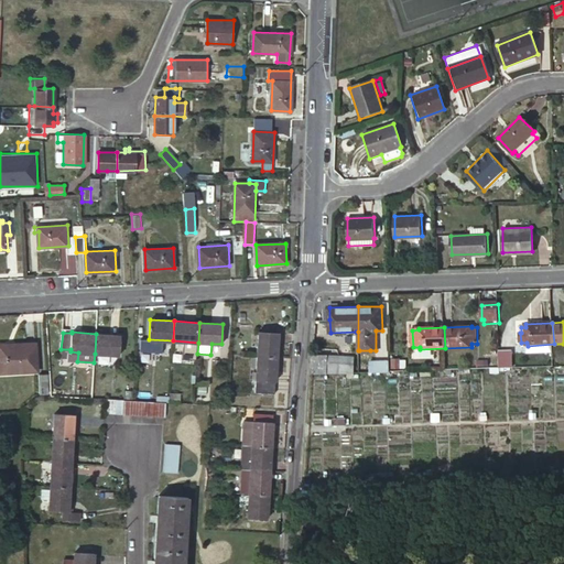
[(259,332),(258,356),(277,357),(278,333),(259,332)]
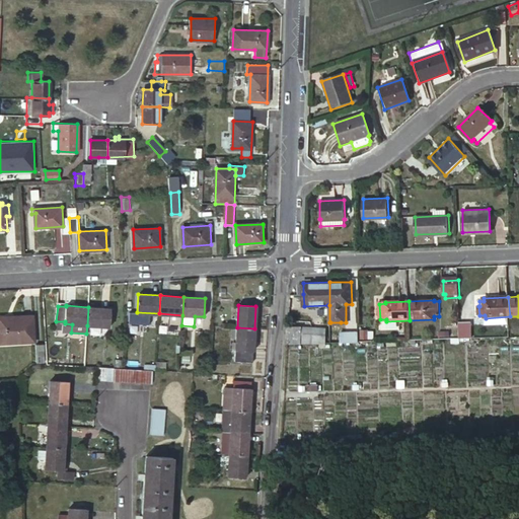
[(88,307),(87,325),(109,327),(112,309),(88,307)]
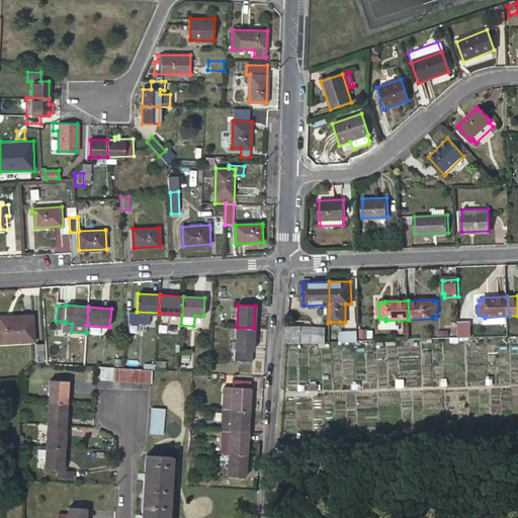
[(0,317),(0,342),(34,341),(33,315),(0,317)]
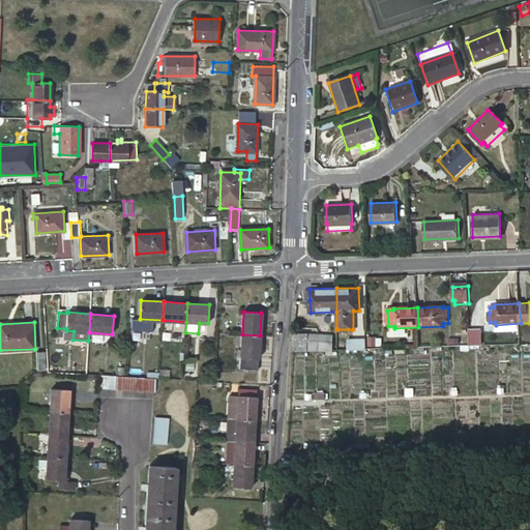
[(66,328),(57,328),(57,334),(65,335),(65,339),(72,340),(74,331),(66,330),(66,328)]
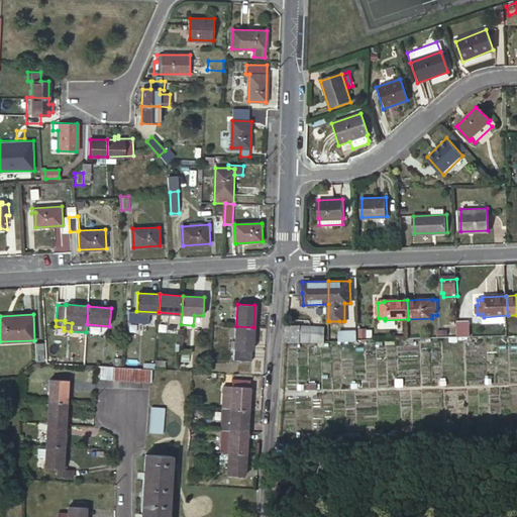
[(357,320),(344,321),(339,321),(339,329),(357,329),(357,320)]
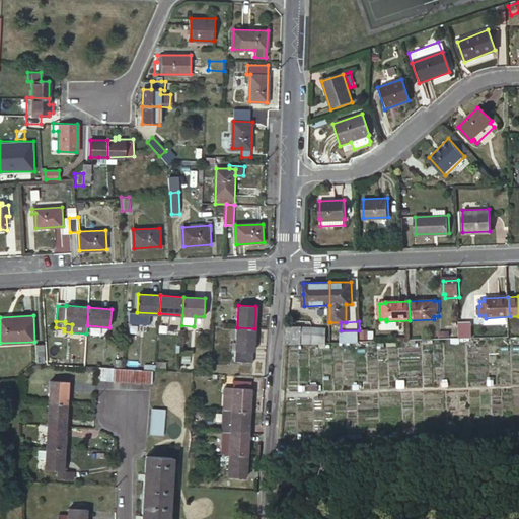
[(237,327),(234,360),(251,362),(254,328),(237,327)]
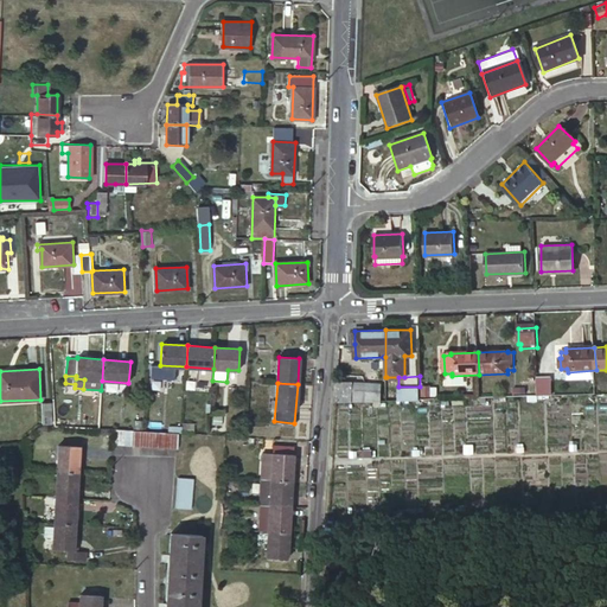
[(353,384),(336,384),(336,404),(355,403),(355,402),(368,402),(366,389),(353,388),(353,384)]
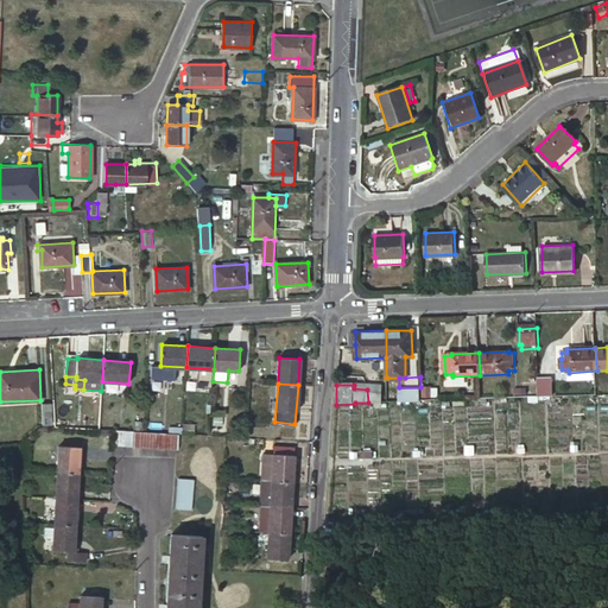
[(367,386),(367,390),(368,403),(382,401),(382,386),(367,386)]
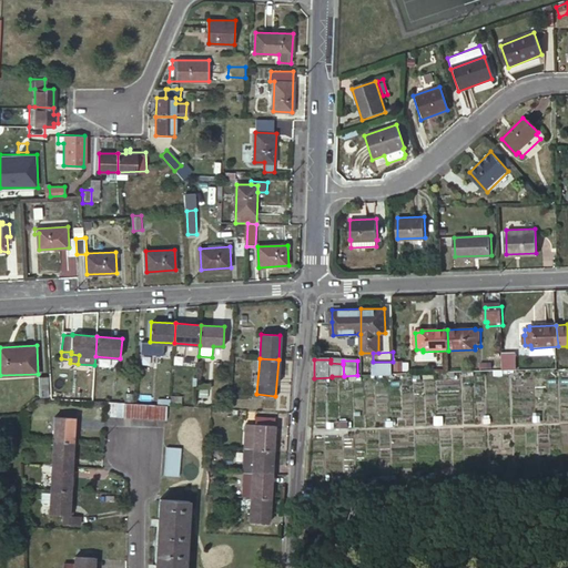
[(393,375),(393,362),(373,362),(374,376),(393,375)]
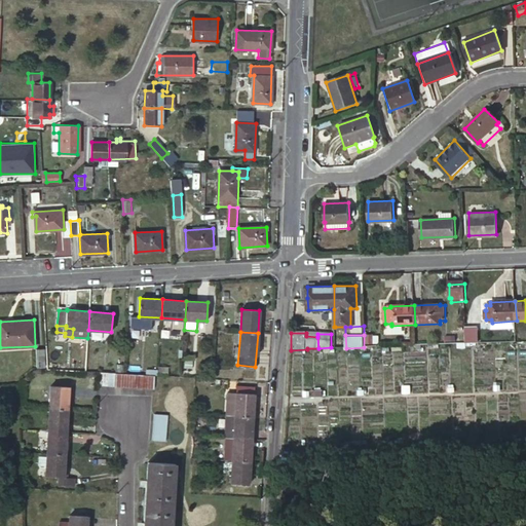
[(38,346),(36,365),(44,366),(45,347),(38,346)]
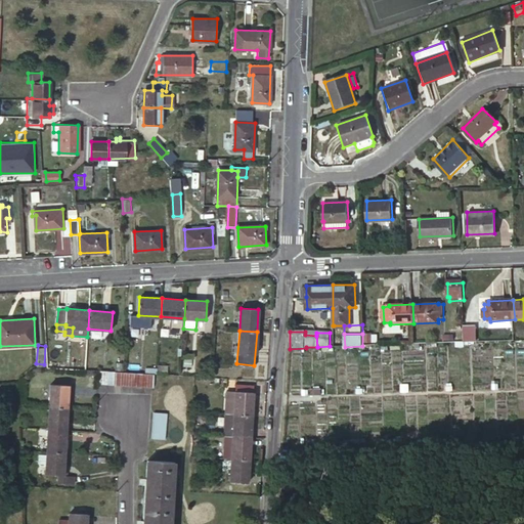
[(50,386),(49,406),(68,407),(69,387),(50,386)]
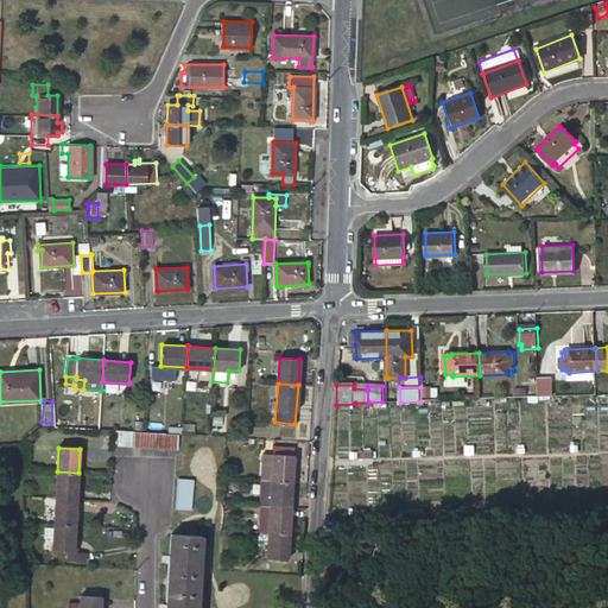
[(273,454),(263,454),(261,481),(292,482),(295,456),(273,454)]
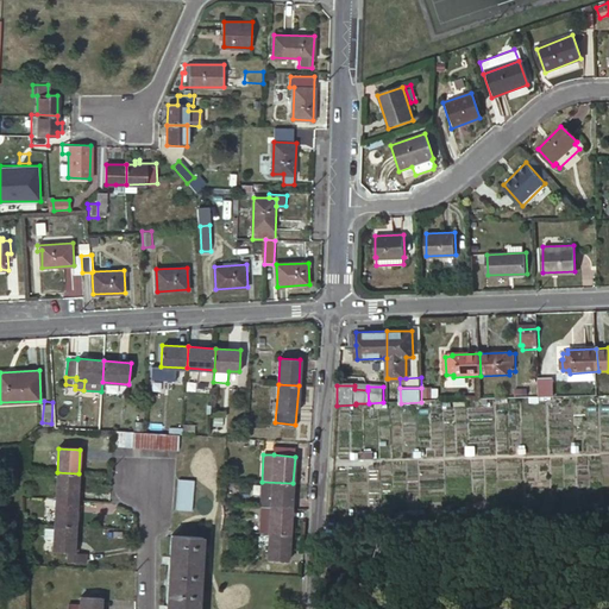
[(57,472),(56,497),(76,500),(79,473),(57,472)]
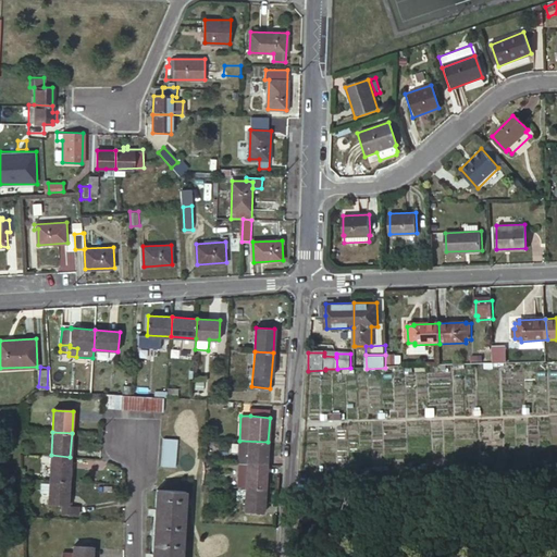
[(268,442),(239,441),(238,463),(267,466),(268,442)]
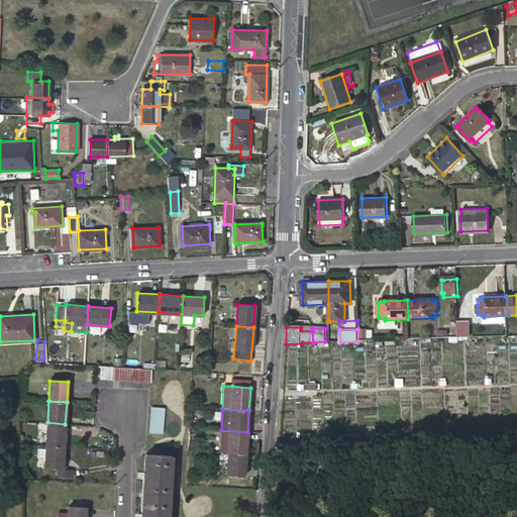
[(45,444),(64,445),(65,424),(47,422),(45,444)]
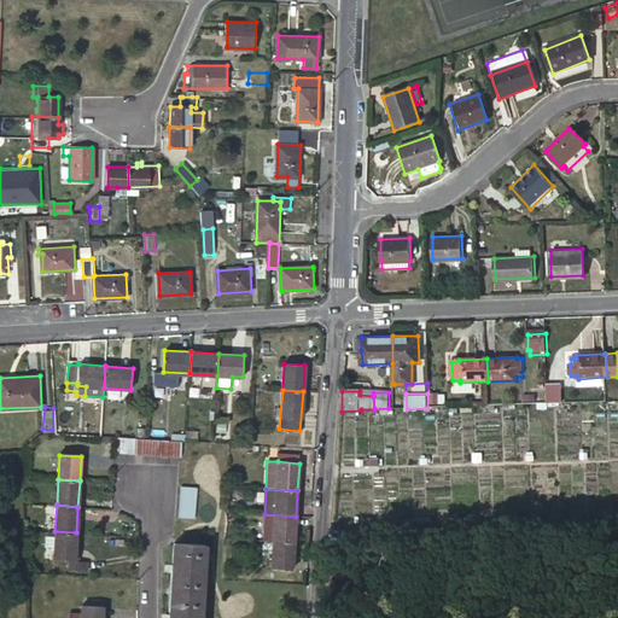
[(272,541),(293,542),(296,517),(264,514),(263,541),(272,541)]
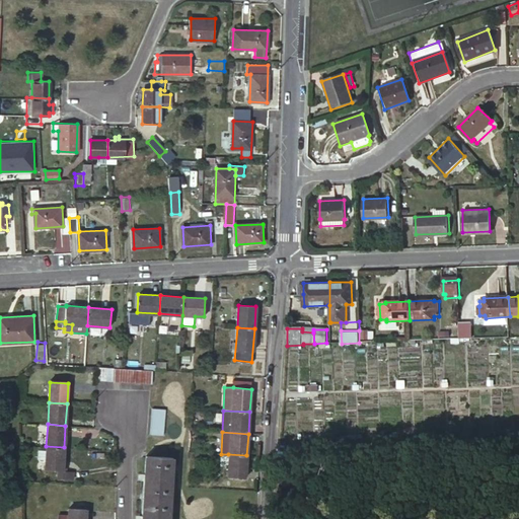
[(62,469),(64,447),(46,446),(45,468),(57,468),(62,469)]
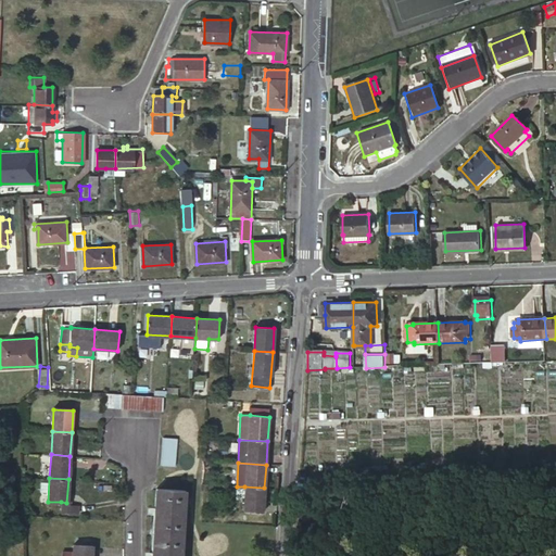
[(263,513),(264,488),(244,487),(243,510),(263,513)]
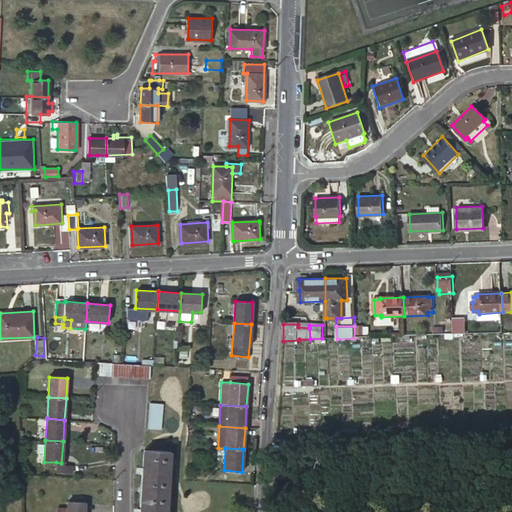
[(166,511),(170,451),(144,450),(139,511),(166,511)]
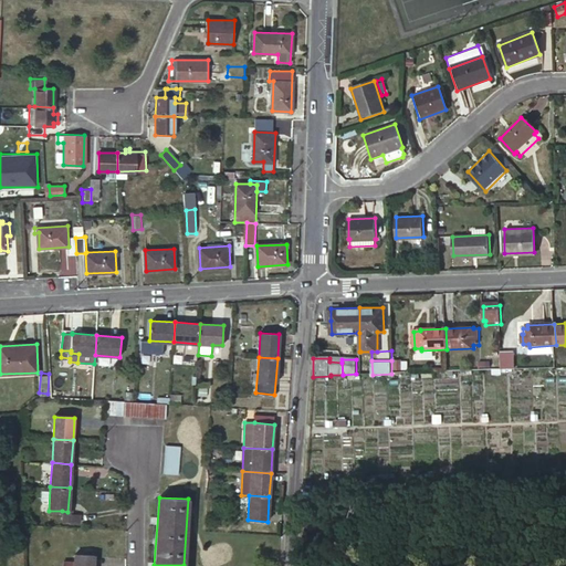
[(80,512),(67,512),(62,511),(62,520),(79,521),(80,512)]
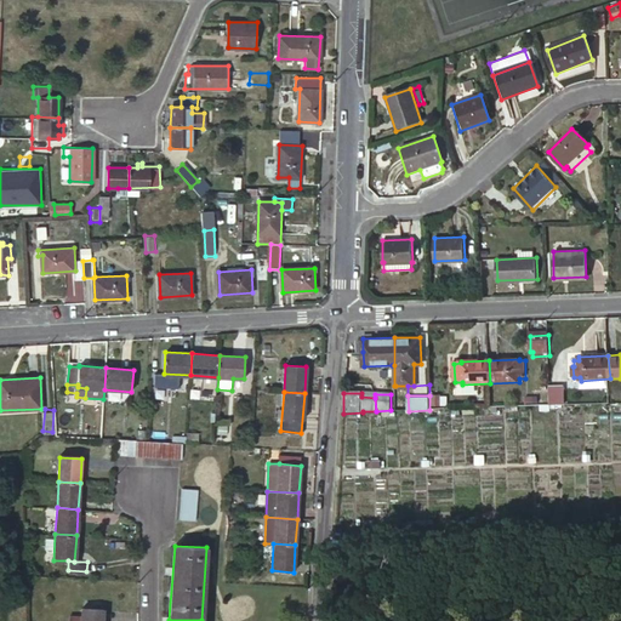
[(81,609),(80,620),(102,620),(103,610),(81,609)]
